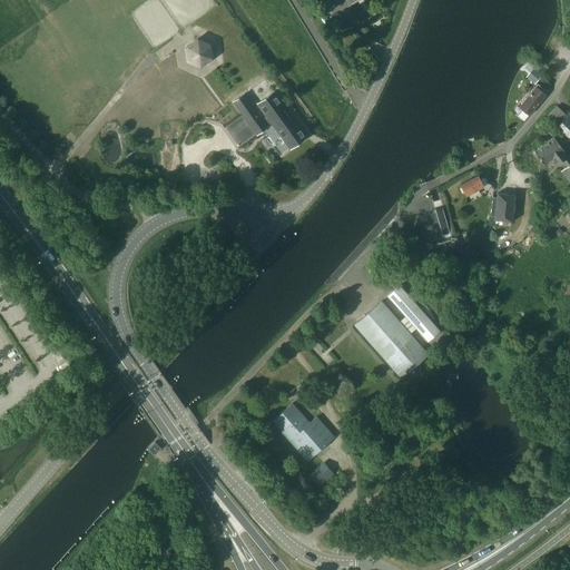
[(209,45),(197,39),(187,47),(188,60),(200,66),(212,58),(209,45)]
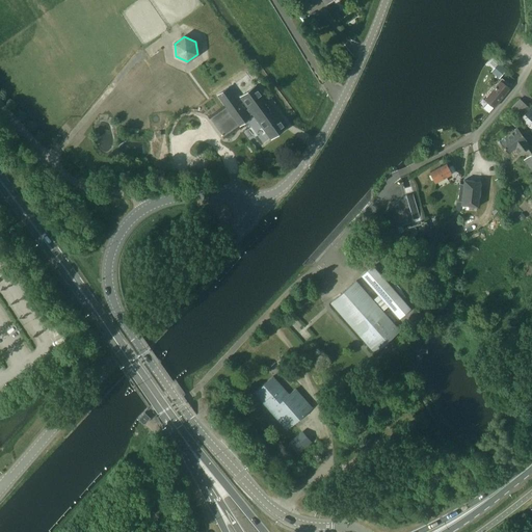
[(494,69),(491,71),(500,78),(506,70),(495,58),(488,64),(494,69)]
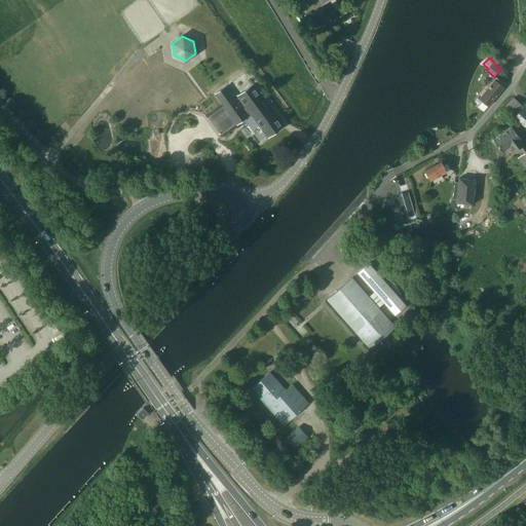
[(479,106),(484,111),(503,86),(500,84),(501,82),(496,78),(479,99),(482,101),(479,106)]
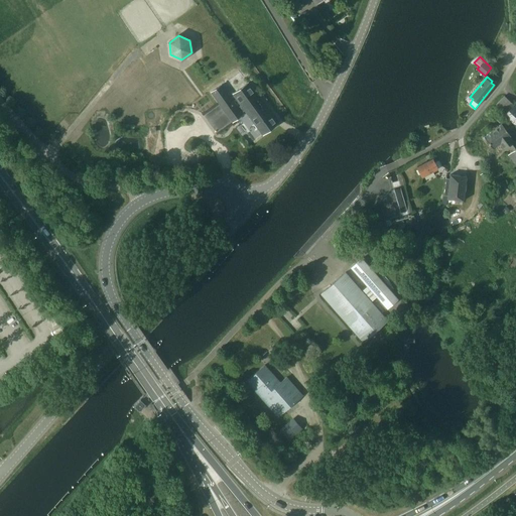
[(212,92),(233,121),(242,114),(241,112),(245,110),(263,134),(277,124),(248,83),(233,94),(242,105),(238,108),(221,85),(212,92)]
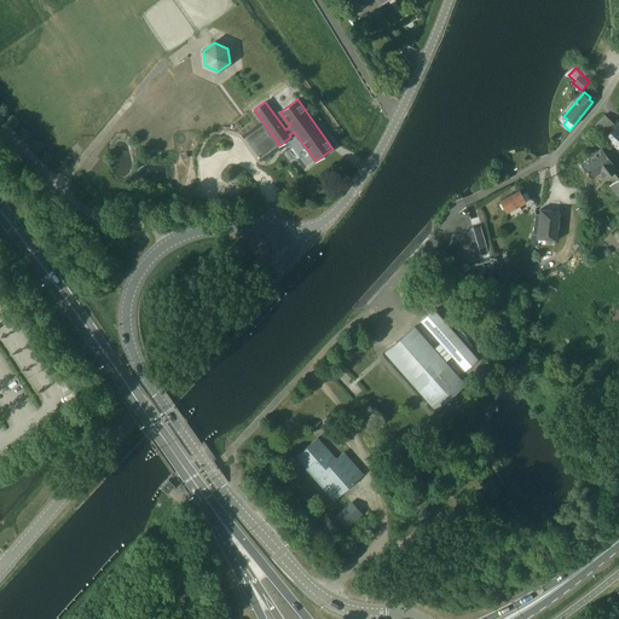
[(595,125),(606,136),(615,125),(605,115),(595,125)]
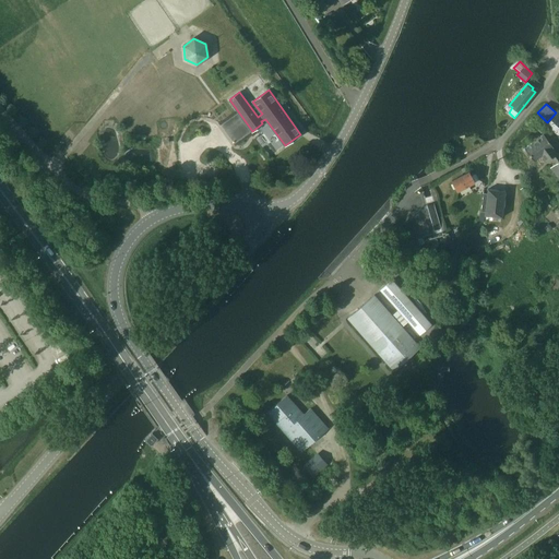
[(558,113),(547,125),(558,138),(558,137),(558,113)]
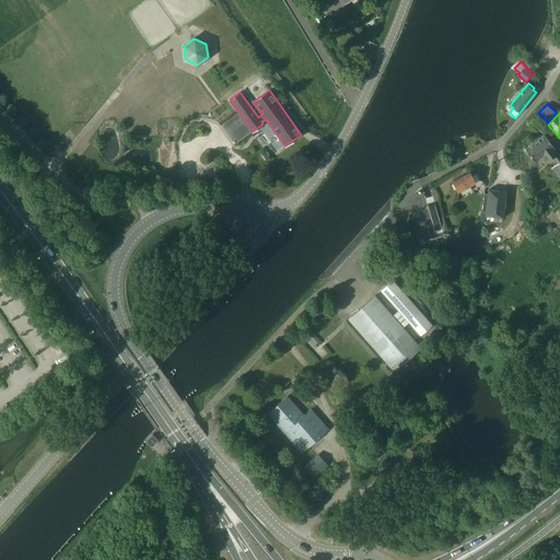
[(543,155),(547,162),(558,153),(553,148),(555,147),(545,135),(525,149),(535,162),(543,155)]
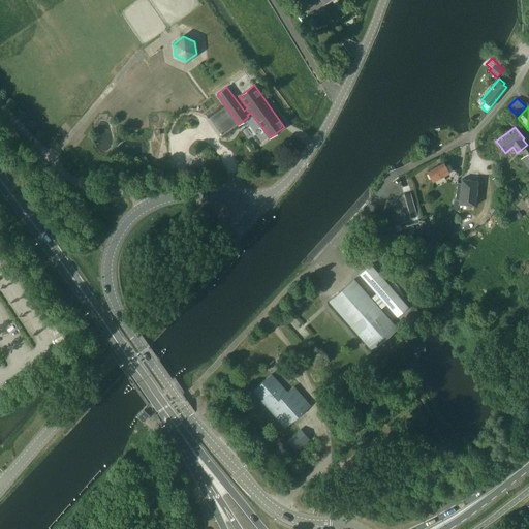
[(443,162),(428,170),(433,181),(453,170),(449,165),(445,166),(443,162)]
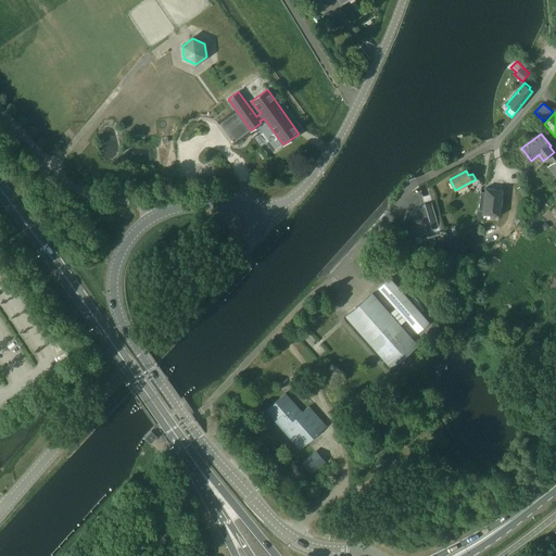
[(522,184),(517,188),(526,201),(531,197),(522,184)]
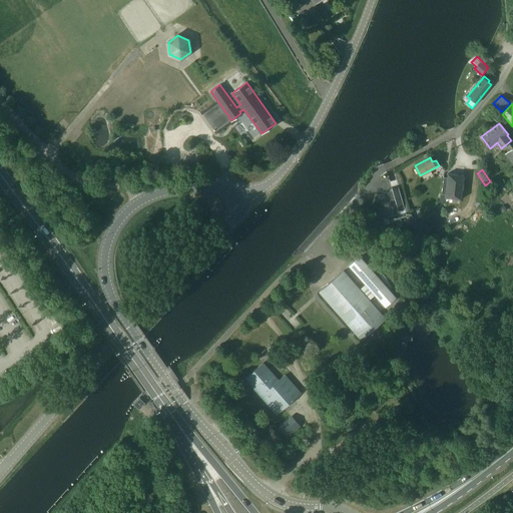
[(445,197),(461,199),(464,175),(448,173),(447,177),(444,177),(442,193),(445,193),(445,197)]
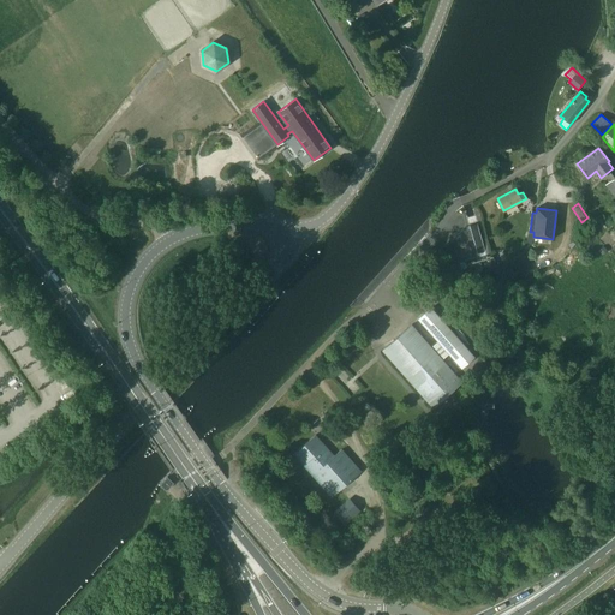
[(477,224),(470,226),(477,255),(478,255),(485,252),(477,224)]
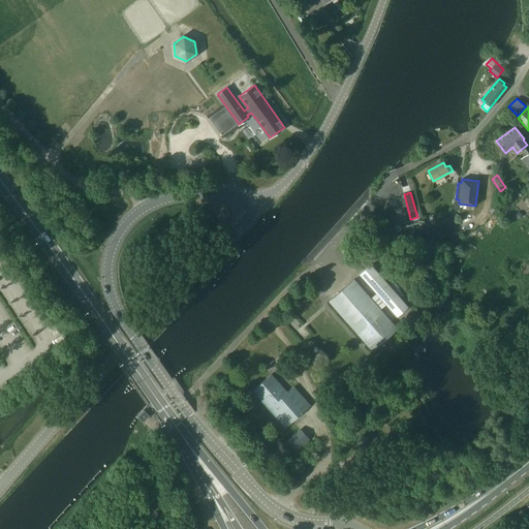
[(408,307),(371,265),(360,274),(397,317),(408,307)]
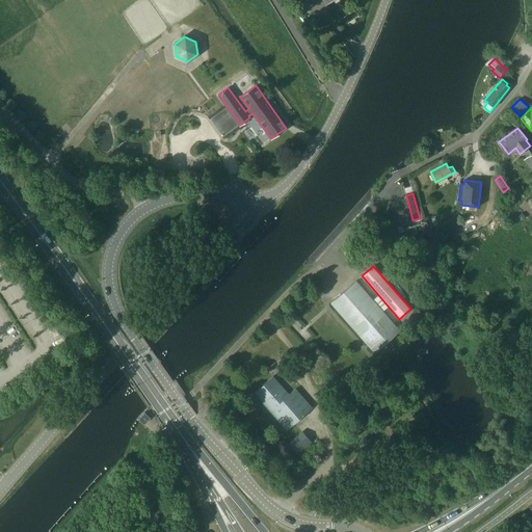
[(330,303),(374,352),(400,330),(356,281),(330,303)]
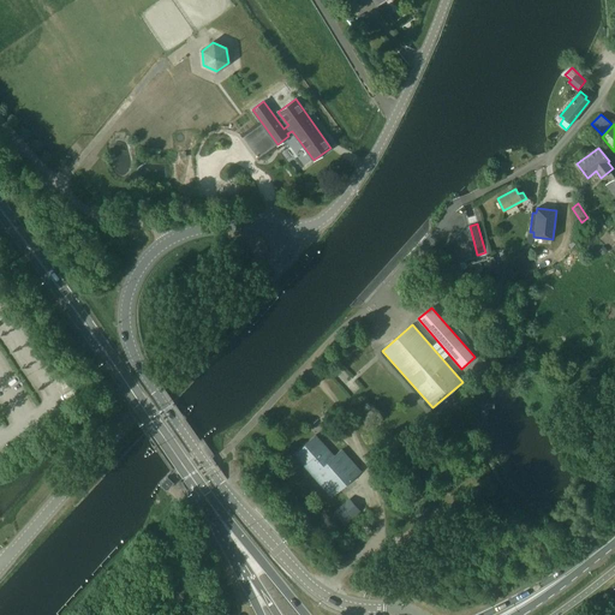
[(315,435),(293,454),(332,497),(360,471),(341,449),(334,457),(315,435)]
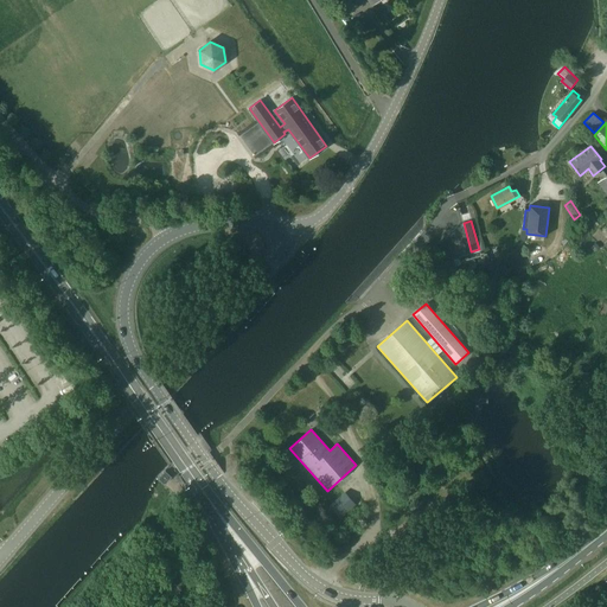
[(165,470),(158,478),(165,484),(172,475),(165,470)]
